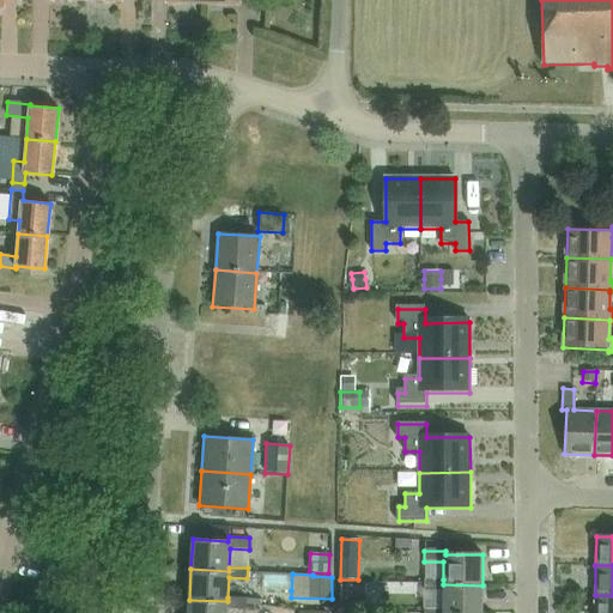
[(443,584),(443,580),(424,580),(424,592),(443,592),(443,611),(443,612),(481,612),(483,586),(443,584)]
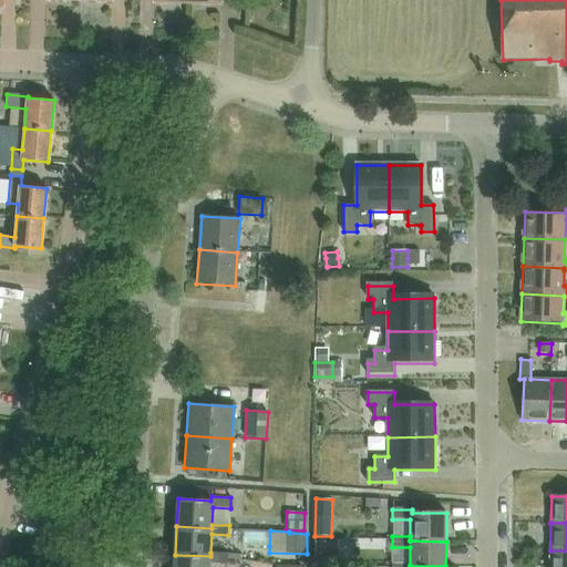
[(317,553),(339,553),(339,538),(317,538),(317,553)]
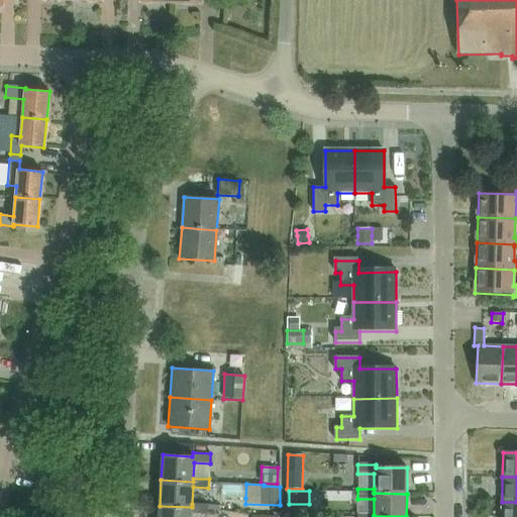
[(516,516),(516,502),(502,502),(501,516),(516,516)]
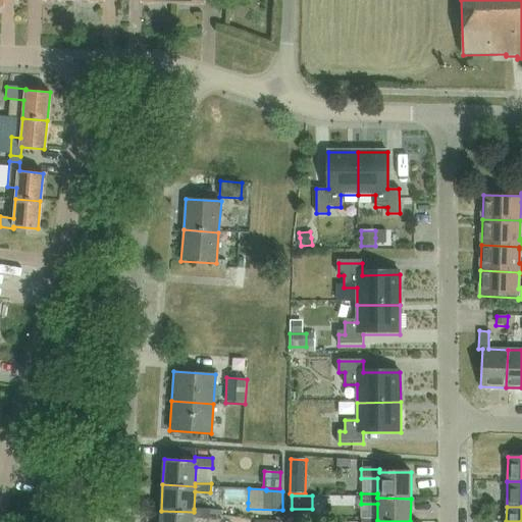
[(161,511),(160,521),(193,521),(194,518),(209,519),(209,509),(194,509),(194,512),(161,511)]
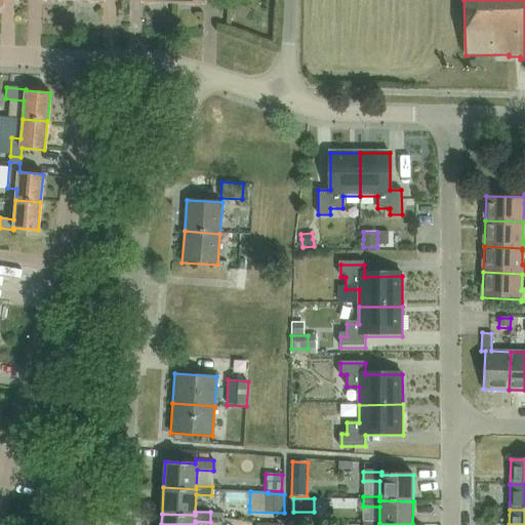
All buildings are outlined.
